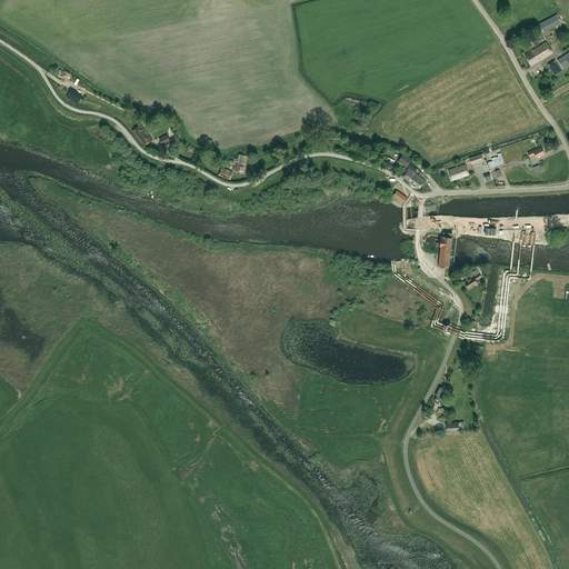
[(561,23),(557,15),(539,25),(543,32),(561,23)]
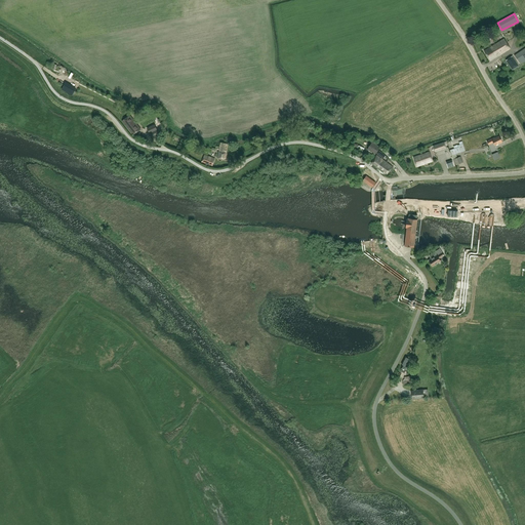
[(495,44),(501,53),(510,48),(503,39),(495,44)]
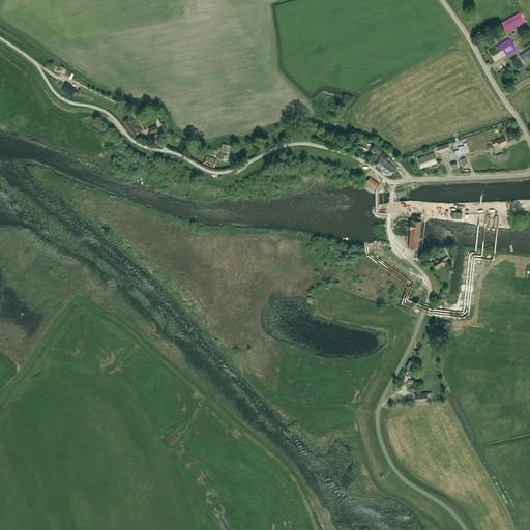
[(506,54),(500,45),(489,52),(495,61),(506,54)]
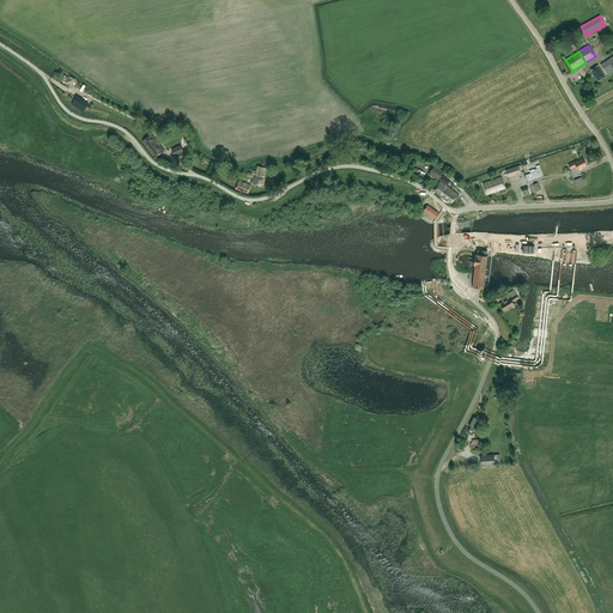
[(612,56),(600,65),(607,76),(612,71),(612,56)]
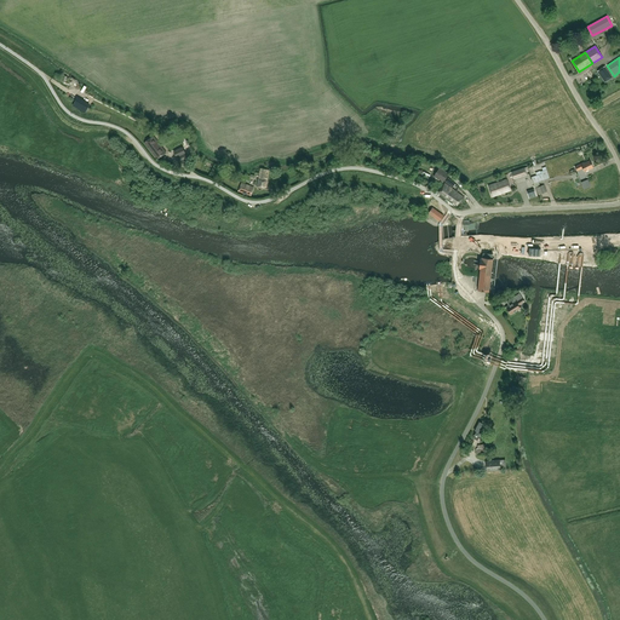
[(604,67),(597,72),(604,82),(613,78),(604,67)]
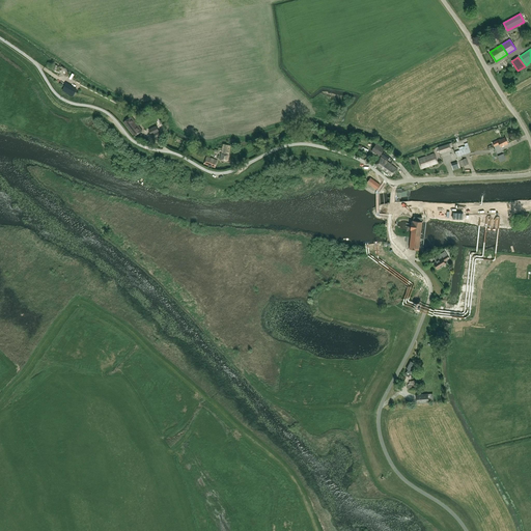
[(142,131),(132,116),(123,122),(134,137),(142,131)]
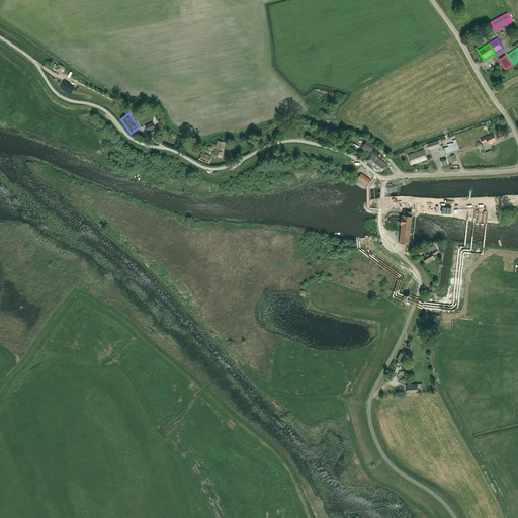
[(157,132),(153,122),(145,126),(147,132),(149,131),(151,135),(157,132)]
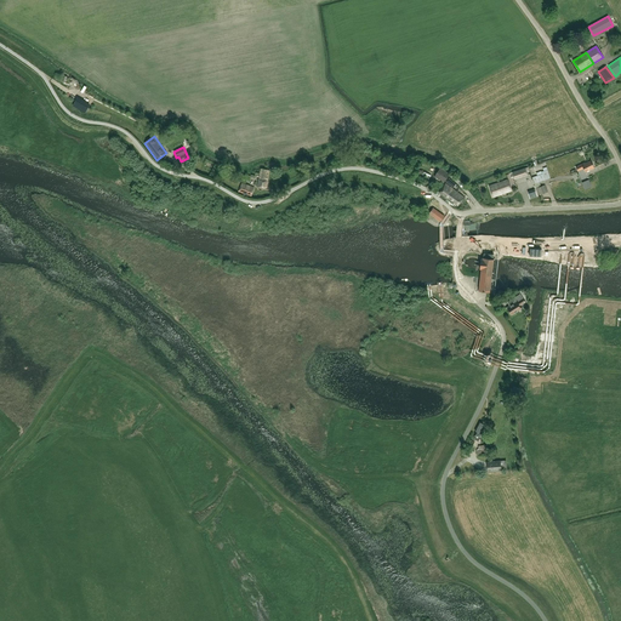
[(584,169),(585,172),(594,167),(591,160),(585,163),(576,167),(577,171),(584,169)]
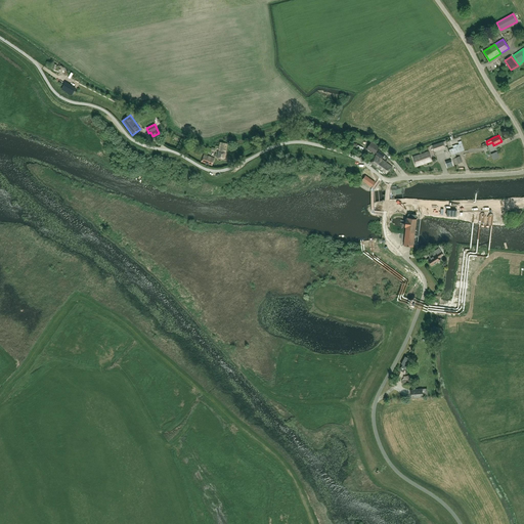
[(372,141),(366,149),(374,155),(379,146),(372,141)]
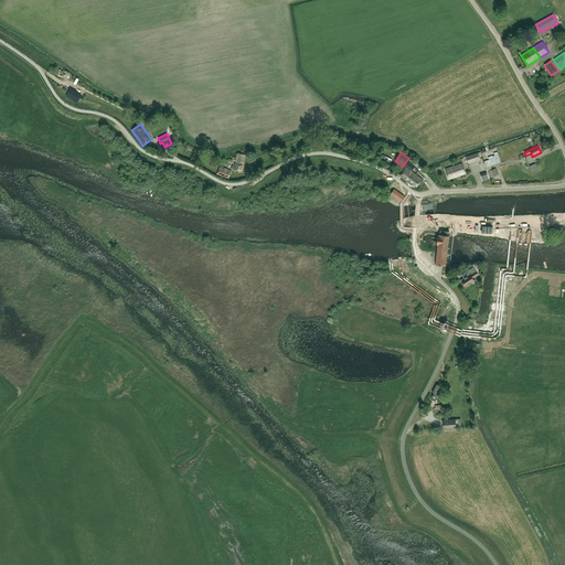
[(498,155),(497,152),(493,153),(494,156),(492,156),(488,157),(483,159),(483,161),(486,167),(491,166),(501,162),(498,155)]
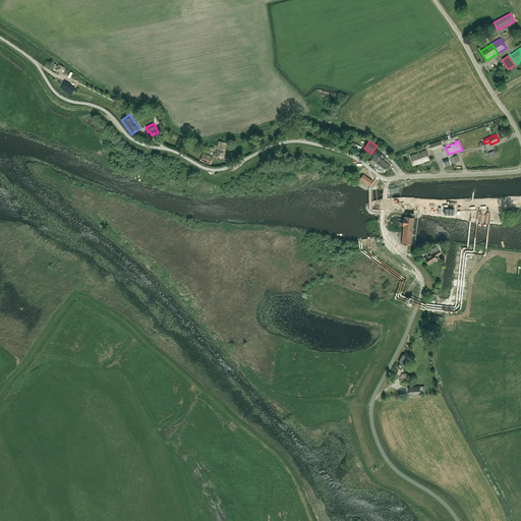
[(225,152),(226,143),(219,141),(216,157),(223,158),(224,152),(225,152)]
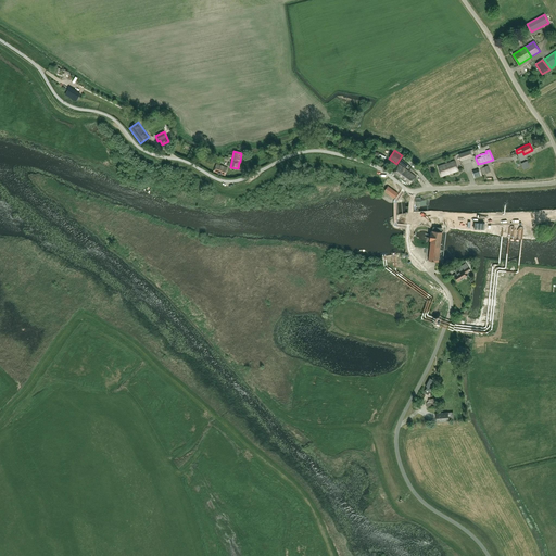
[(379,154),(374,151),(371,155),(378,158),(377,160),(383,163),(386,156),(380,153),(379,154)]
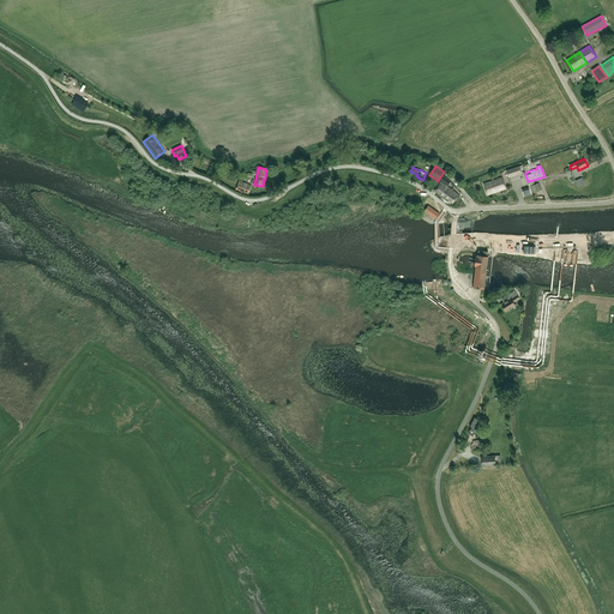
[(506,170),(509,178),(521,174),(519,167),(506,170)]
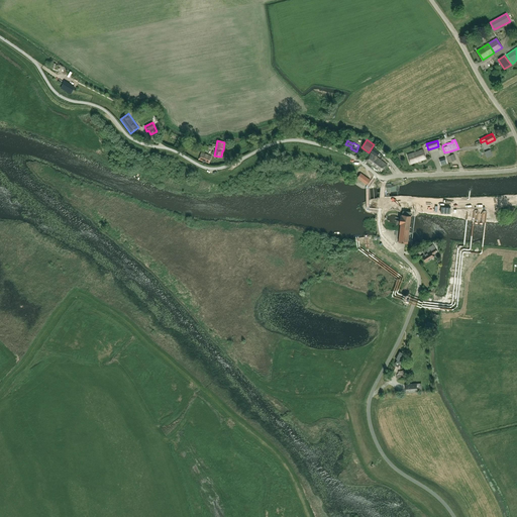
[(407,156),(410,164),(425,159),(422,149),(407,156)]
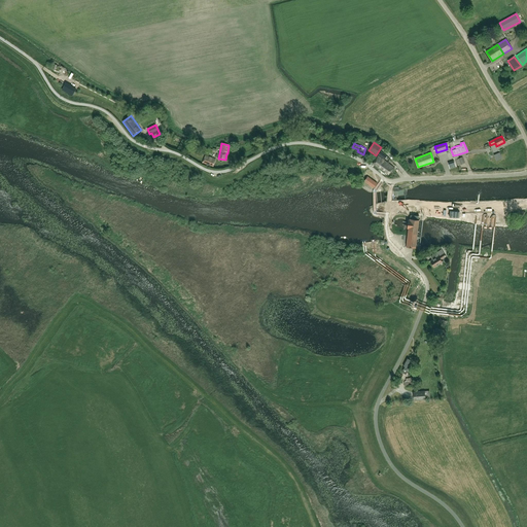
[(499,152),(493,155),(496,161),(502,159),(499,152)]
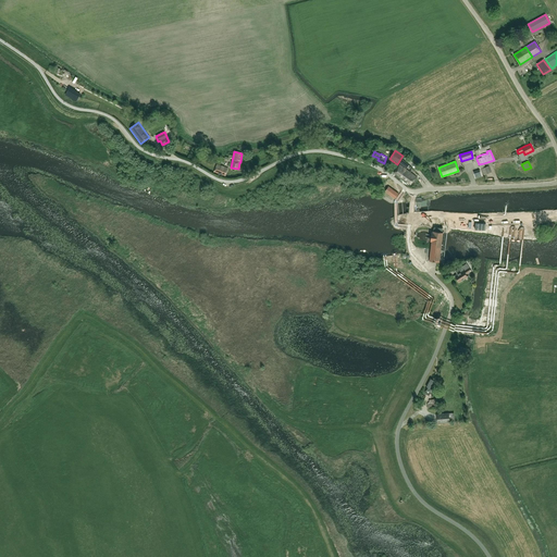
[(485,168),(484,163),(479,164),(481,170),(483,175),(491,173),(489,165),(485,168)]
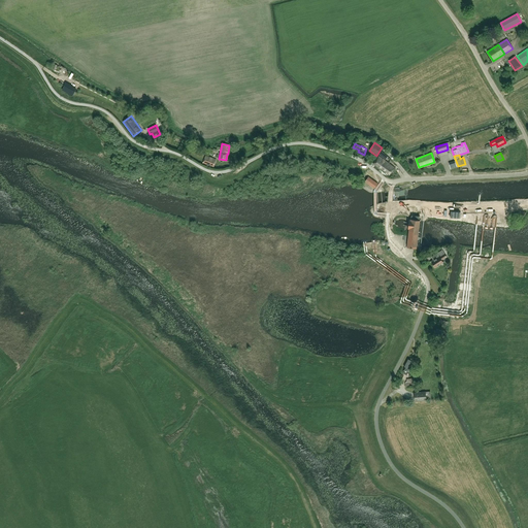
[(213,167),(216,160),(205,156),(202,164),(213,167)]
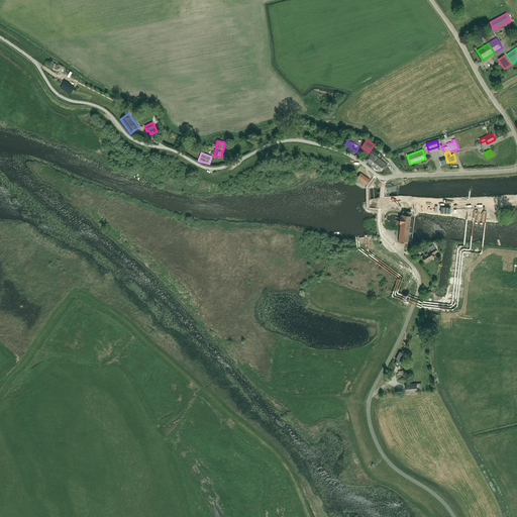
[(371,152),(366,161),(381,172),(387,165),(371,152)]
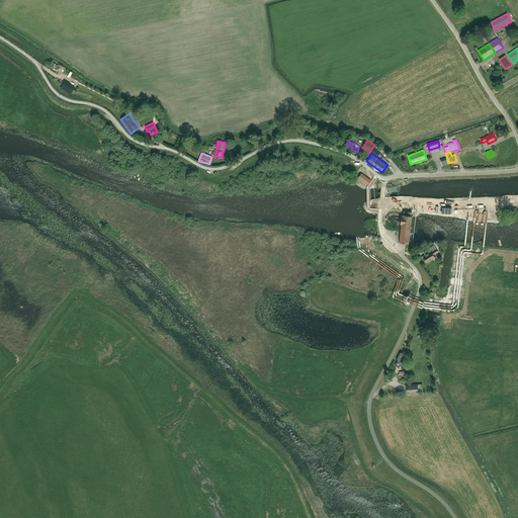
[(370,180),(361,174),(358,178),(367,184),(370,180)]
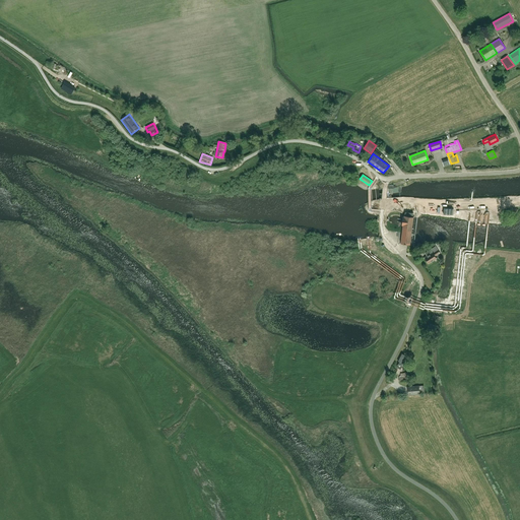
[(402,232),(400,244),(409,245),(413,216),(412,216),(413,213),(412,213),(404,212),(404,215),(403,217),(402,222),(402,224),(403,224),(402,232)]
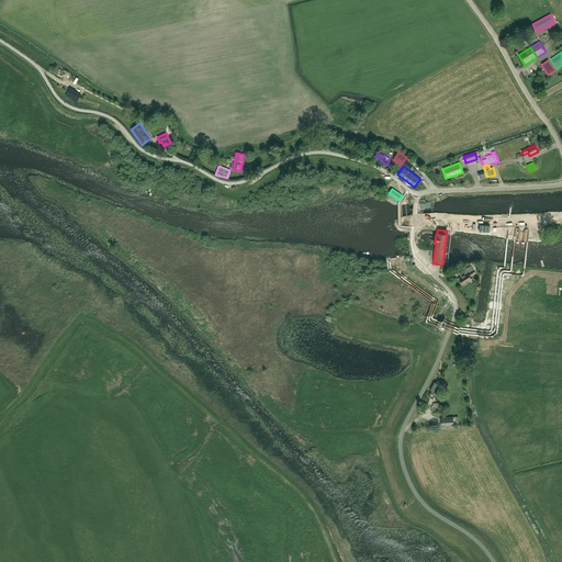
[(468,272),(467,273),(459,279),(463,284),(471,279),(470,277),(475,273),(473,270),(468,273),(468,272)]
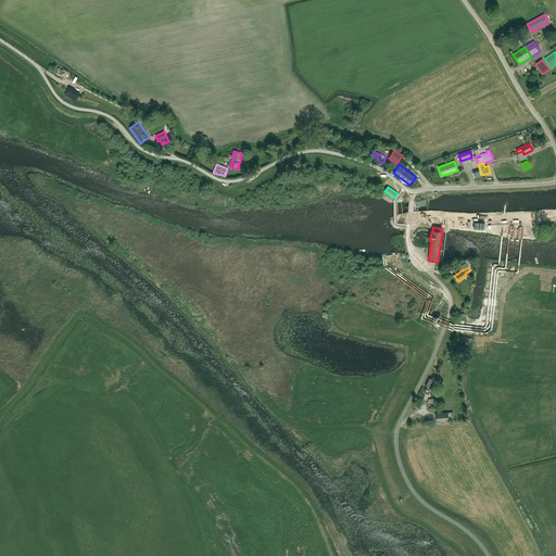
[(433,384),(431,383),(433,380),(429,378),(425,386),(427,387),(425,389),(426,390),(424,392),(428,395),(430,392),(429,392),(433,384)]
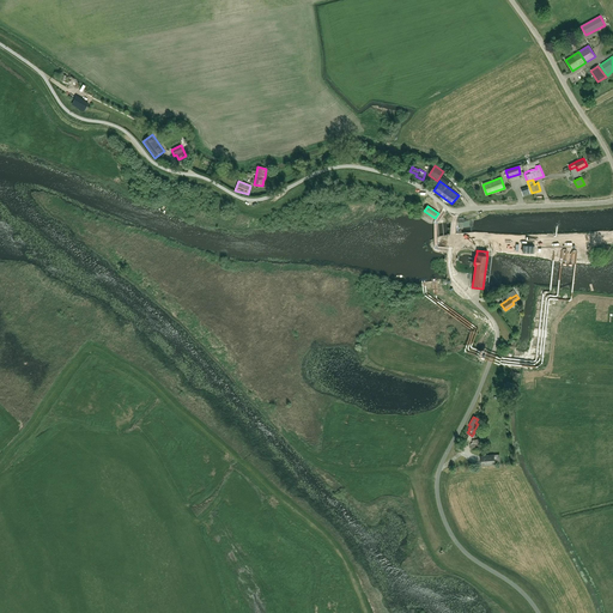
[(469,448),(469,449),(481,449),(481,439),(472,439),(472,443),(471,443),(471,445),(469,448)]
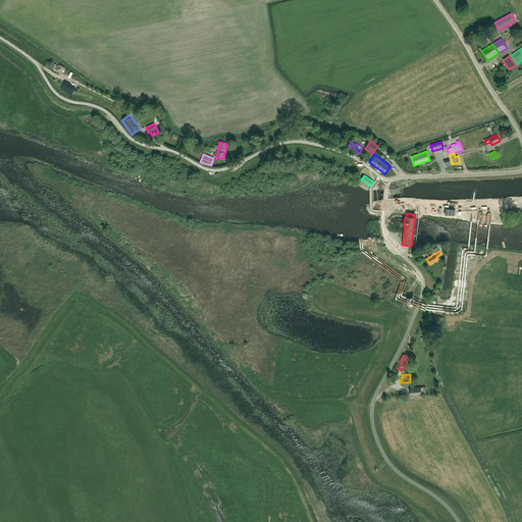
[(420,387),(409,388),(410,396),(421,396),(420,387)]
